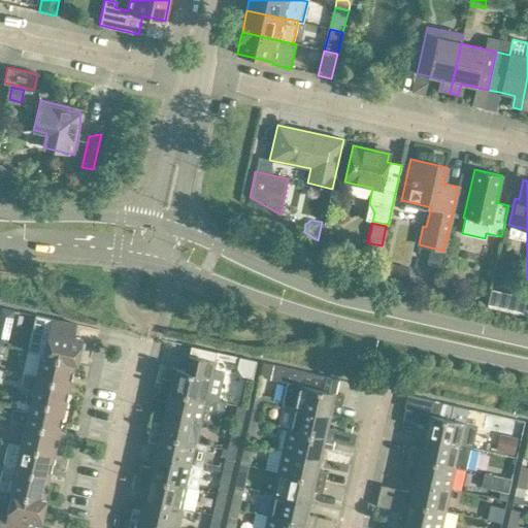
[(429,251),(426,265),(439,268),(442,254),(429,251)]
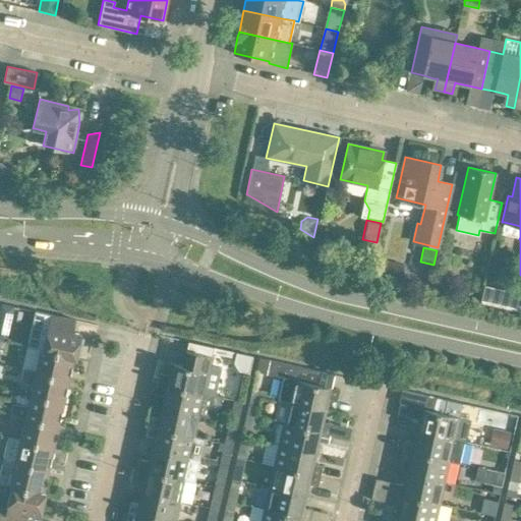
[(35,311),(26,346),(29,346),(29,347),(75,358),(81,334),(73,333),(75,321),(35,311)]
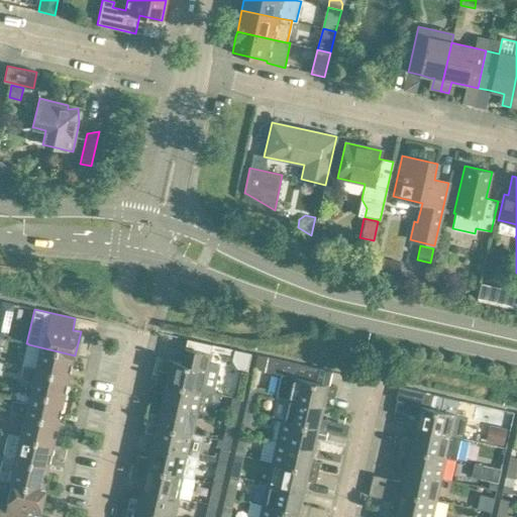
[(158,371),(156,382),(201,392),(210,354),(211,350),(212,345),(187,339),(185,348),(173,346),(170,360),(167,373),(158,371)]
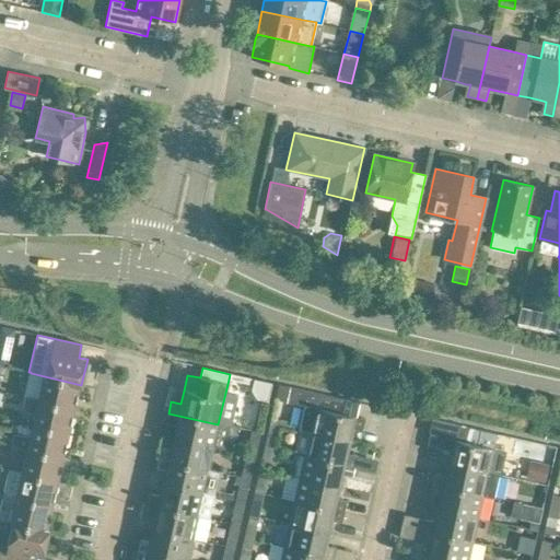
[(31,373),(25,397),(73,408),(79,385),(81,385),(31,373)]
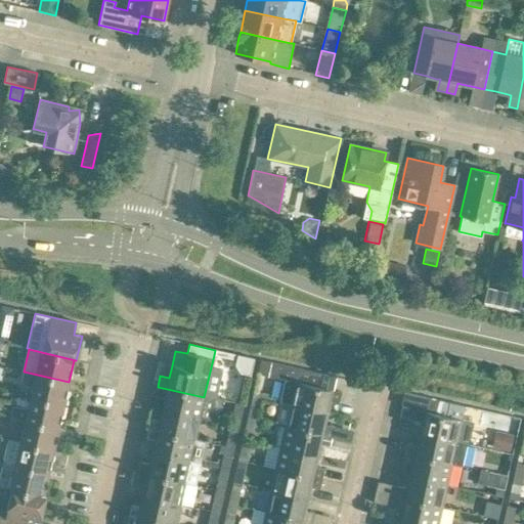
[(215,350),(214,355),(237,360),(238,355),(215,350)]
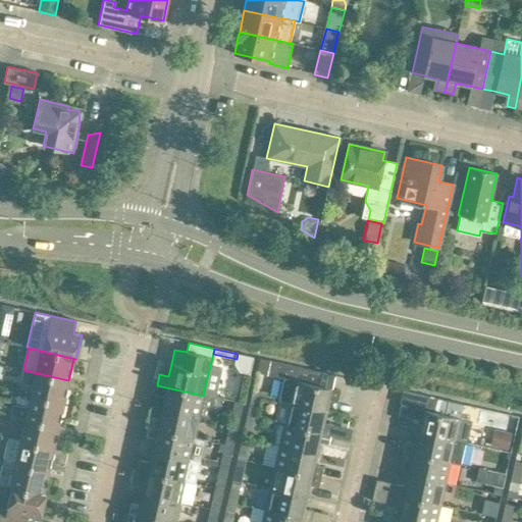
[(235,364),(239,371),(250,373),(253,357),(238,354),(237,359),(235,364)]
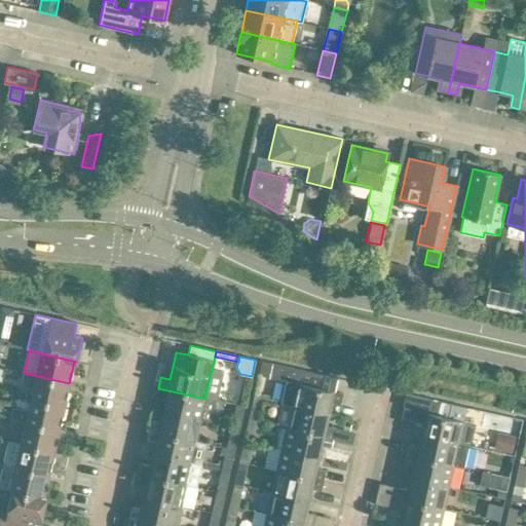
[(261,361),(258,376),(268,378),(272,364),(261,361)]
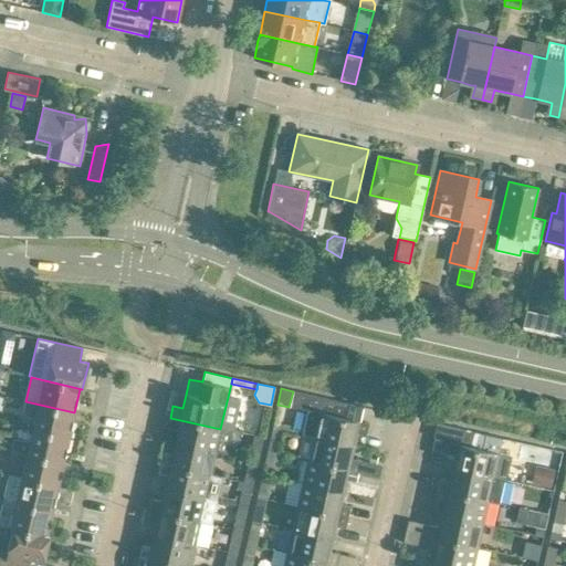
[(302,433),(354,444),(357,432),(366,435),(369,423),(359,421),(363,408),(363,407),(293,391),(289,407),(306,410),(302,433)]
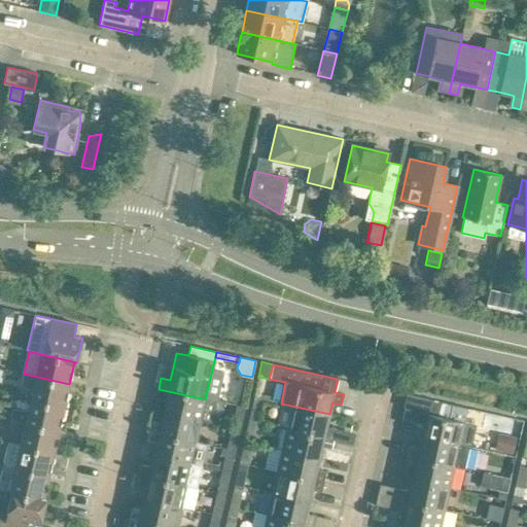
[(33,386),(30,399),(64,407),(69,384),(24,374),(22,383),(33,386)]
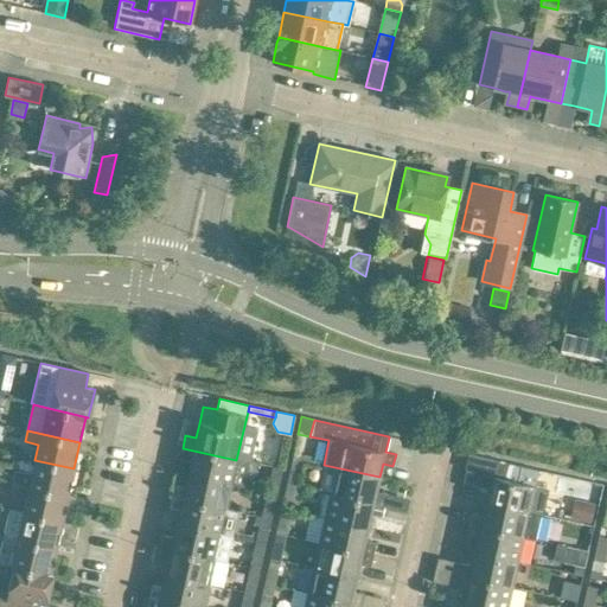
[(191,460),(187,475),(231,485),(236,460),(183,448),(180,458),(191,460)]
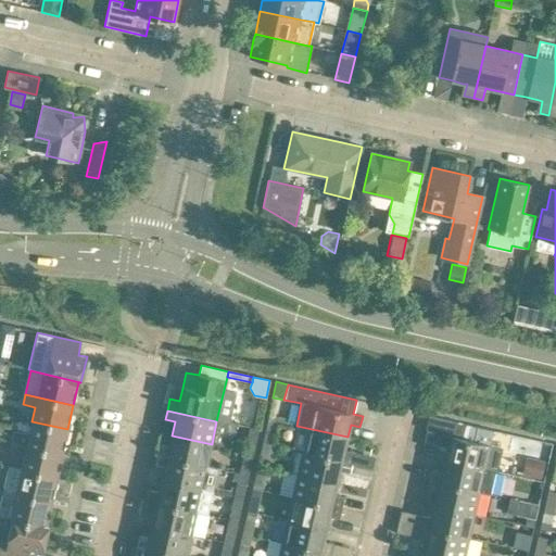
[(430,417),(427,430),(441,433),(438,444),(438,445),(447,447),(444,459),(495,471),(497,471),(503,446),(490,443),(493,431),(430,416),(430,417)]
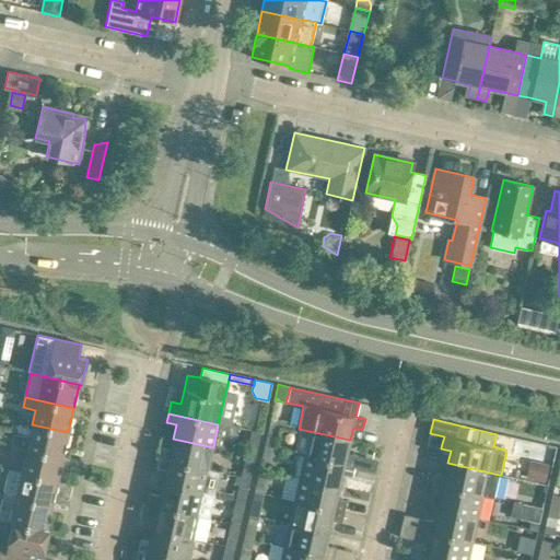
[(278,424),(270,422),(265,445),(273,446),(278,424)]
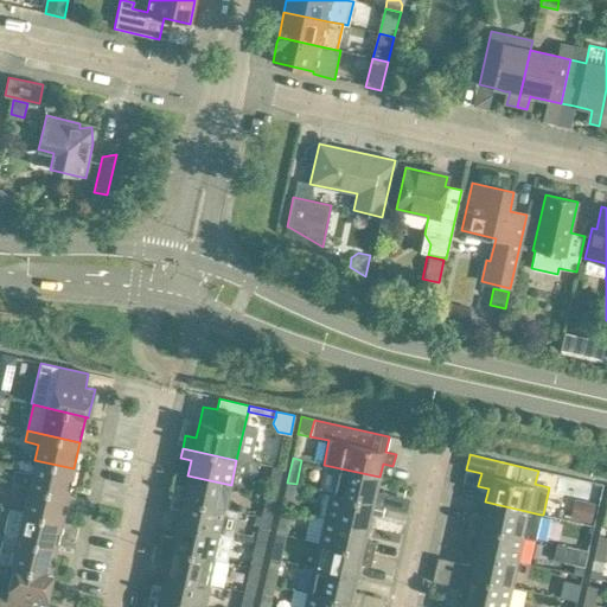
[(18,473),(16,484),(68,496),(74,468),(34,460),(31,475),(18,473)]
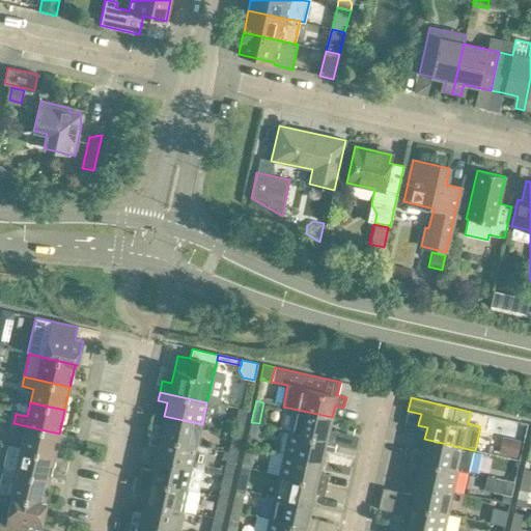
[(294,409),(289,430),(336,441),(338,431),(330,429),(332,417),(294,409)]
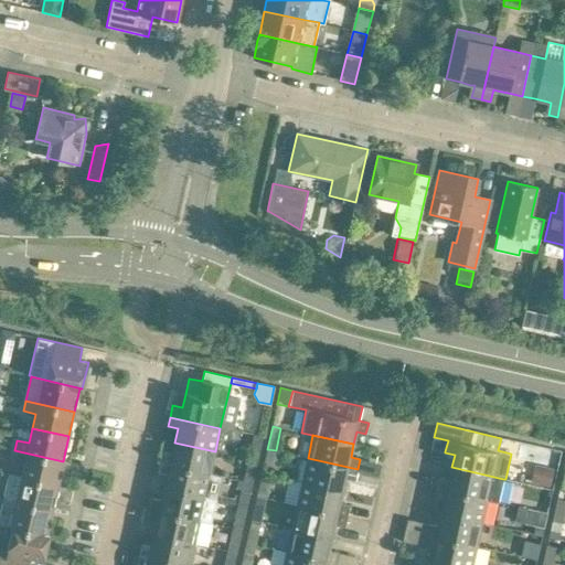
[(0,446),(8,448),(9,441),(0,437),(0,446)]
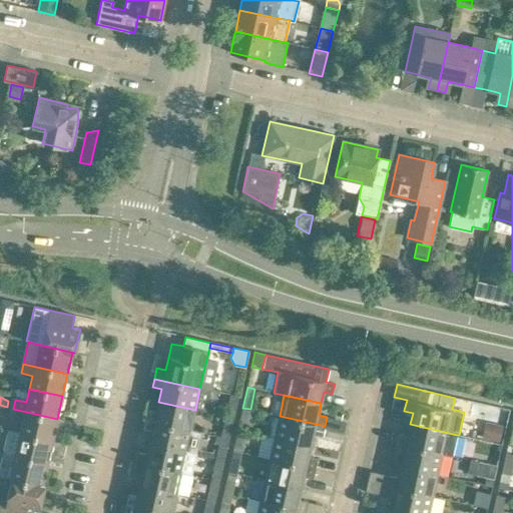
[(147,410),(145,421),(190,431),(195,410),(158,402),(155,412),(147,410)]
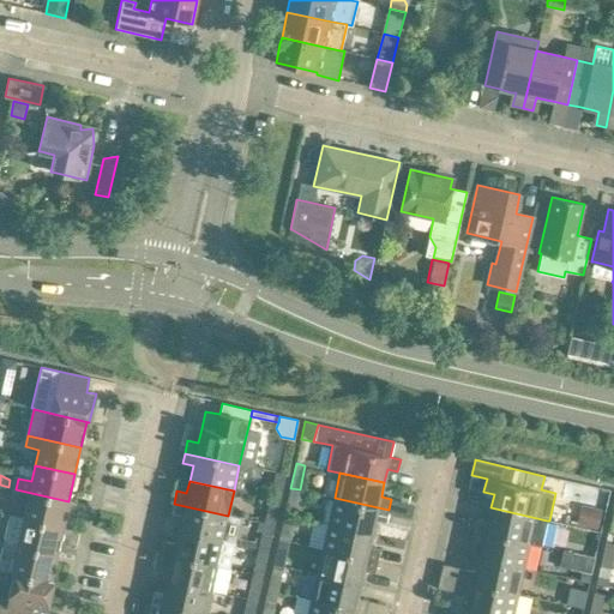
[(275,482),(270,499),(280,501),(284,485),(275,482)]
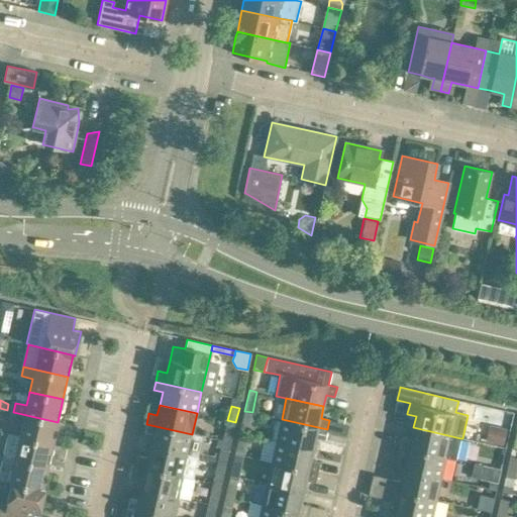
[(244,411),(241,425),(249,427),(252,412),(244,411)]
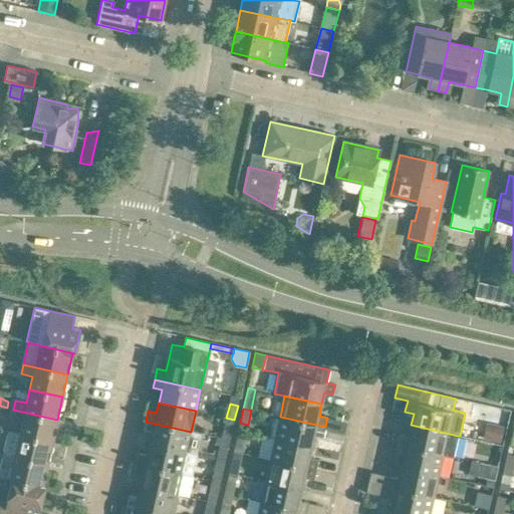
[(22,421),(19,434),(52,442),(57,420),(13,410),(11,419),(22,421)]
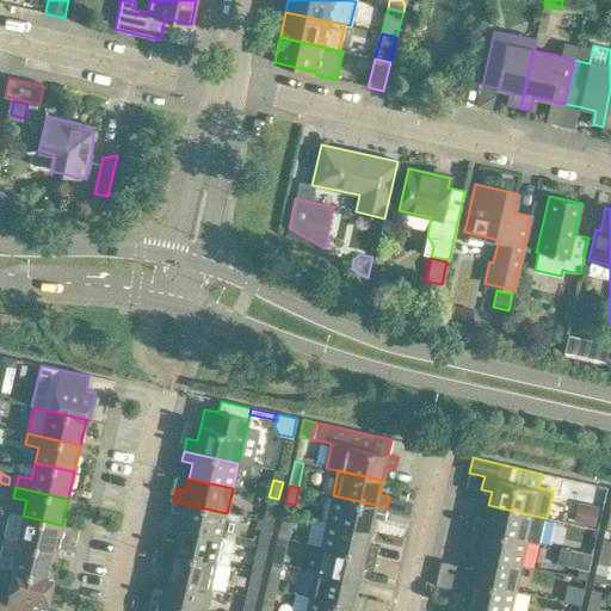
[(333,495),(327,520),(371,530),(374,518),(384,519),(387,507),(333,495)]
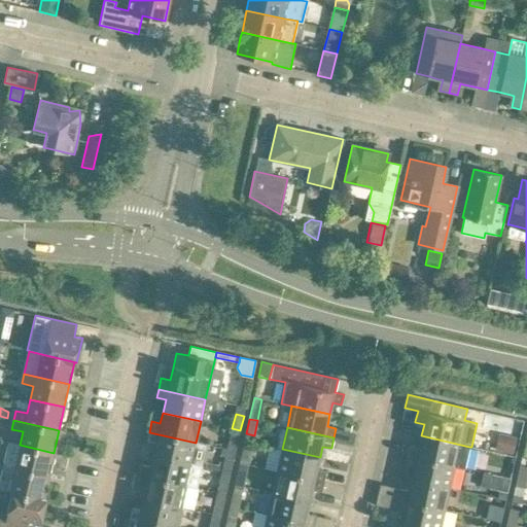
[(232,428),(229,443),(237,445),(240,430),(232,428)]
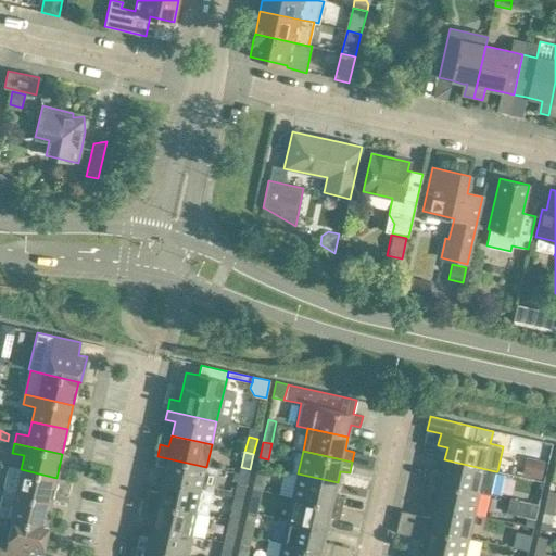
[(164,468),(161,481),(201,490),(206,467),(158,456),(155,466),(164,468)]
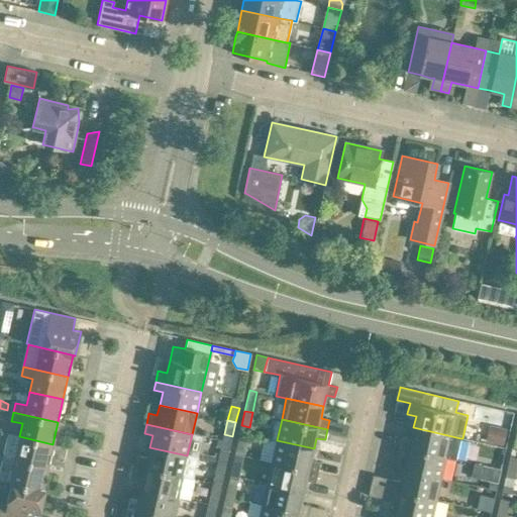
[(494,425),(490,441),(503,444),(506,428),(494,425)]
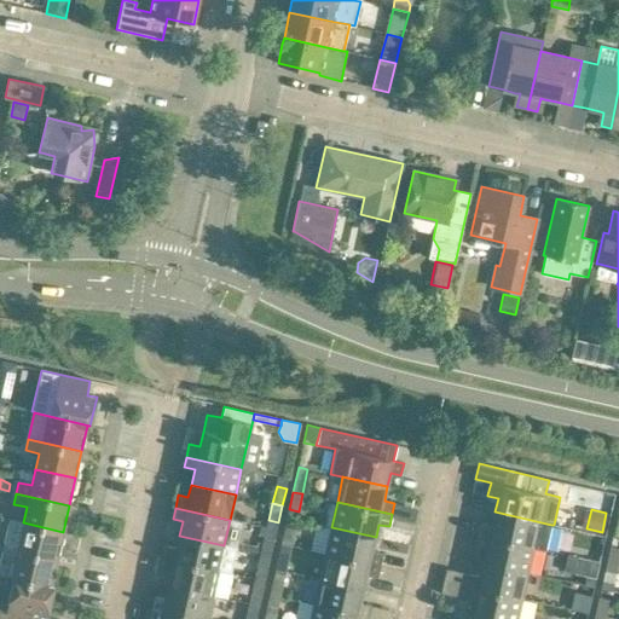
[(481,524),(479,534),(545,550),(551,525),(495,512),(492,525),(481,524)]
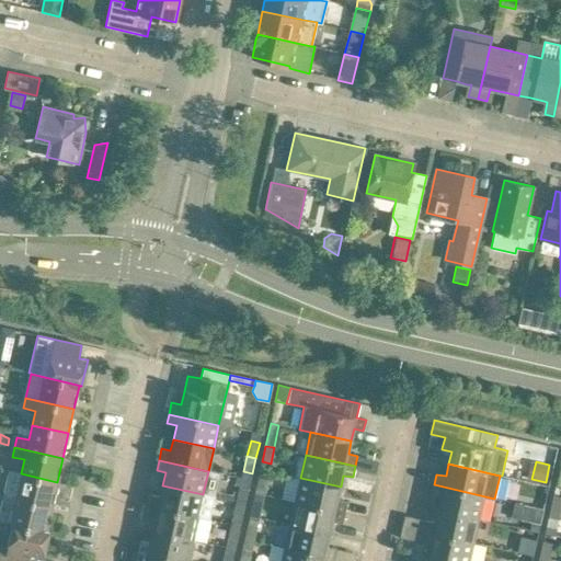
[(9,471),(3,495),(52,506),(57,482),(21,473),(9,471)]
